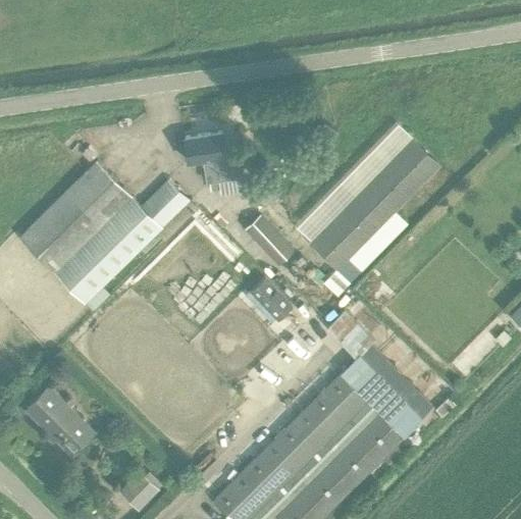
[(227,158),(223,135),(186,141),(190,165),(205,162),(209,185),(210,185),(219,183),(245,178),(241,155),(227,158)]
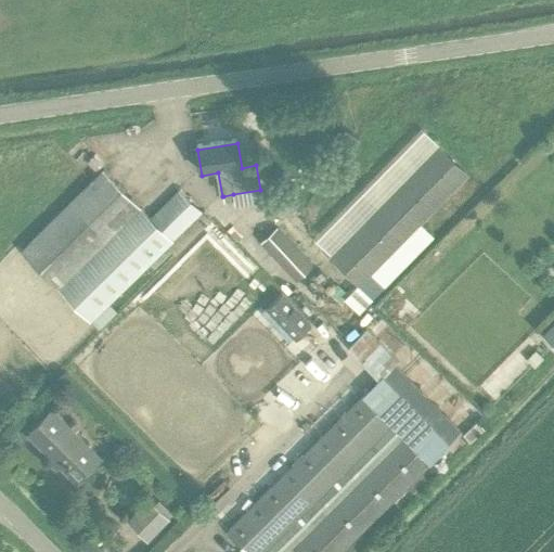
[(359,287),(352,295),(348,299),(362,312),(433,240),(419,227),(467,176),(439,149),(332,260),(359,287)]
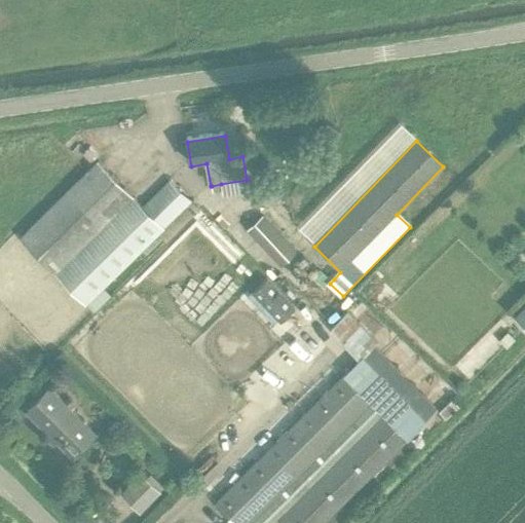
[(142,209),(97,164),(21,240),(87,306),(191,201),(170,180),(142,209)]
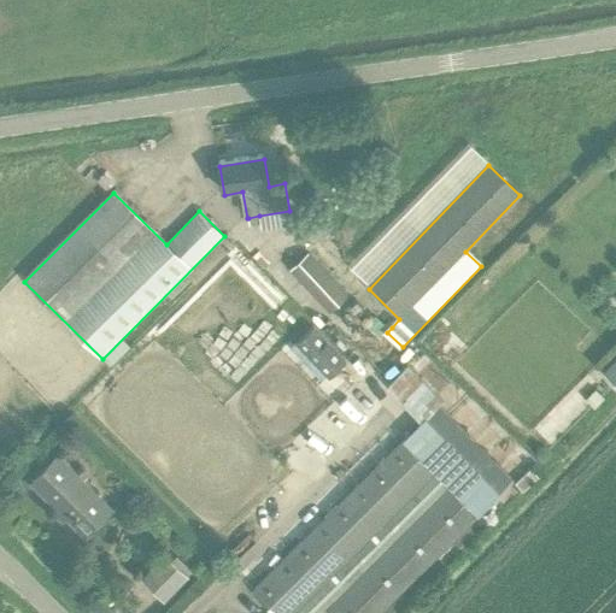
[(259,216),(248,218),(250,223),(251,228),(260,225),(259,216)]
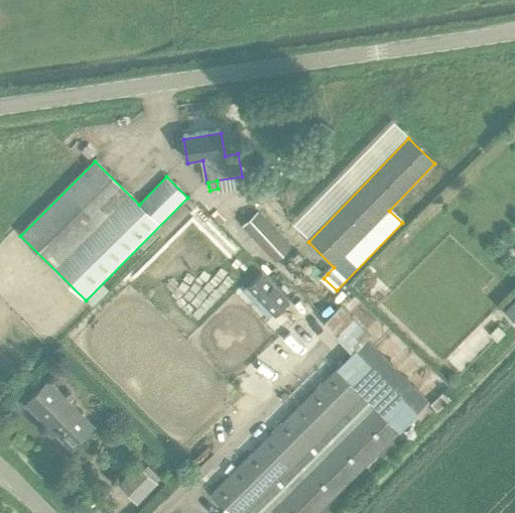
[(314,203),(298,220),(308,229),(325,212),(314,203)]
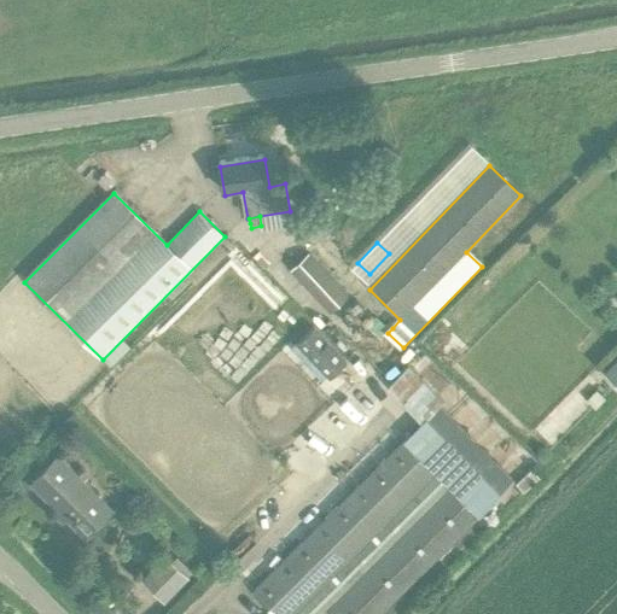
[(295,270),(333,311),(350,296),(312,256),(295,270)]
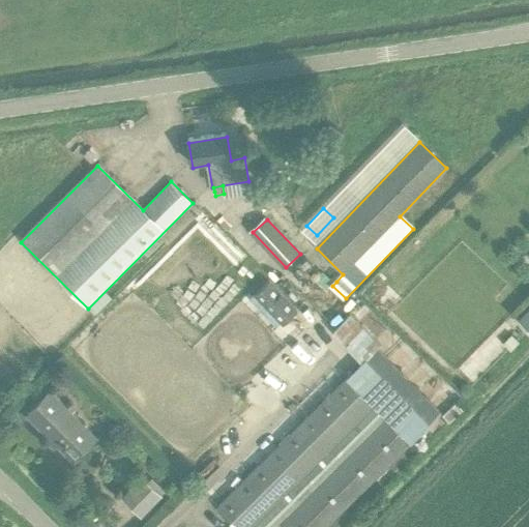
[(285,326),(299,311),(269,283),(255,298),(285,326)]
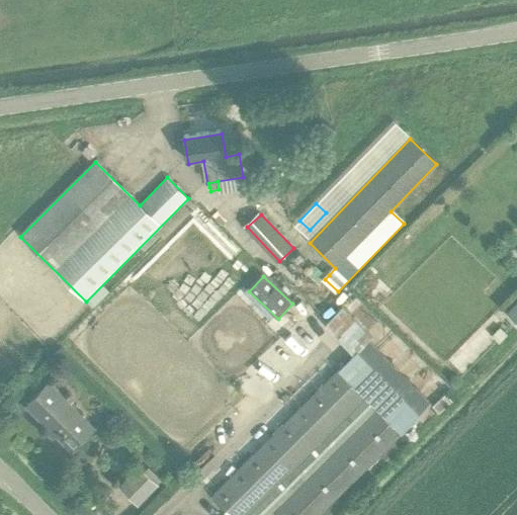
[(516,304),(507,315),(516,324),(516,304)]
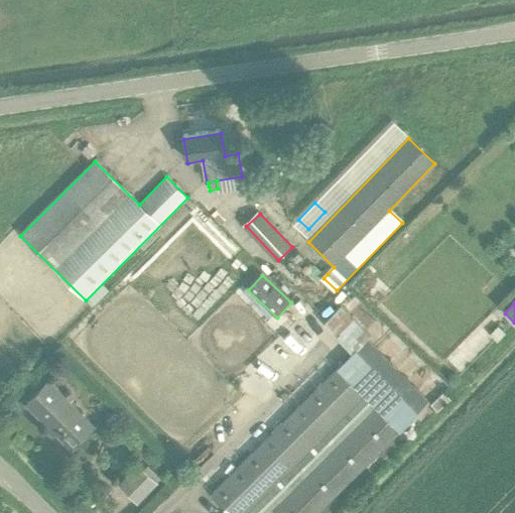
[(325,327),(354,356),(212,497),(227,512),(274,512),(318,512),(400,432),(399,431),(428,403),(367,342),(371,339),(342,309),(325,327)]
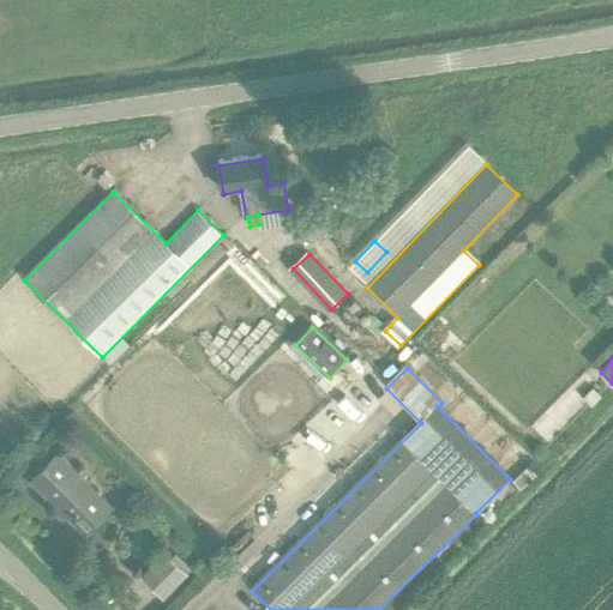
[(30,481),(85,535),(112,508),(56,454),(30,481)]
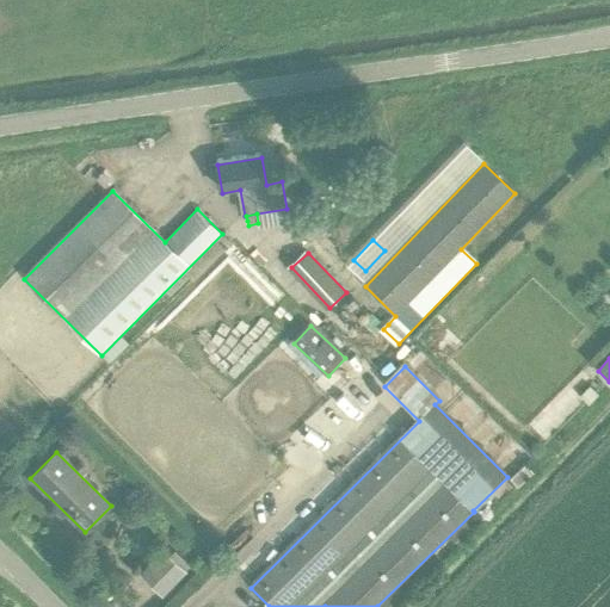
[(518,488),(525,481),(518,472),(511,479),(518,488)]
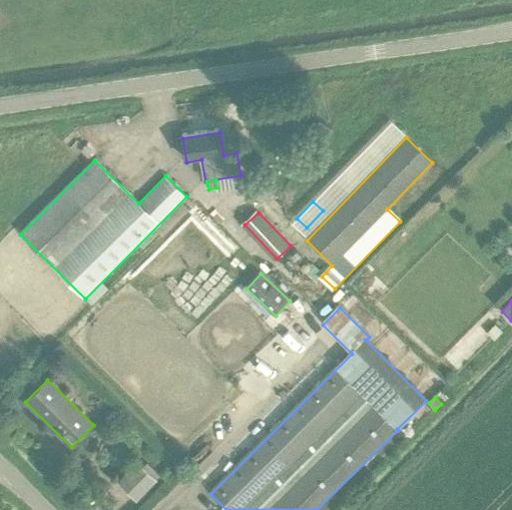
[(156,481),(138,464),(119,484),(137,501),(156,481)]
